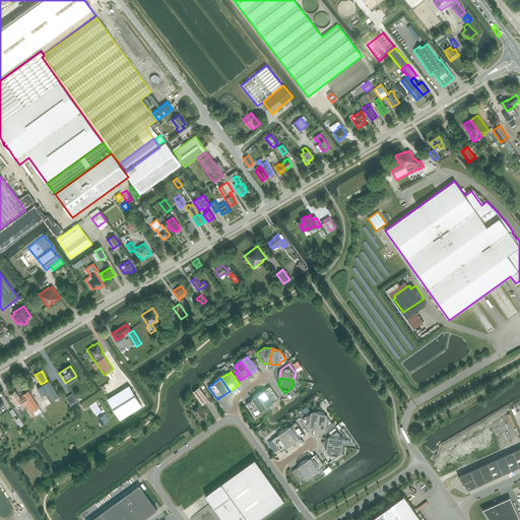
[(53,400),(59,397),(50,381),(38,389),(42,396),(48,393),(53,400)]
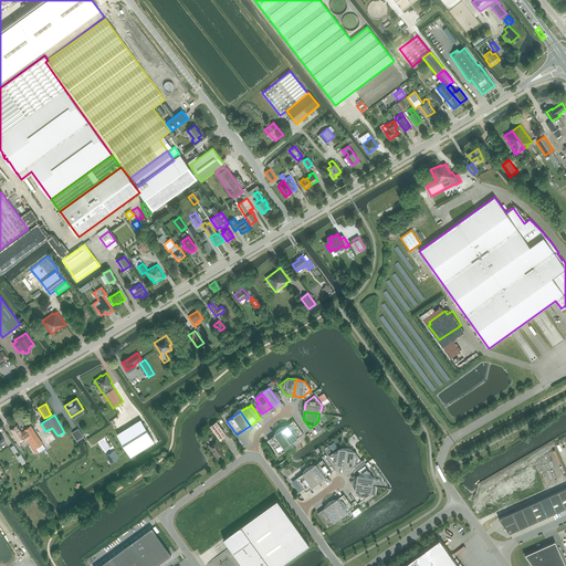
[(144,420),(121,435),(133,452),(156,438),(144,420)]
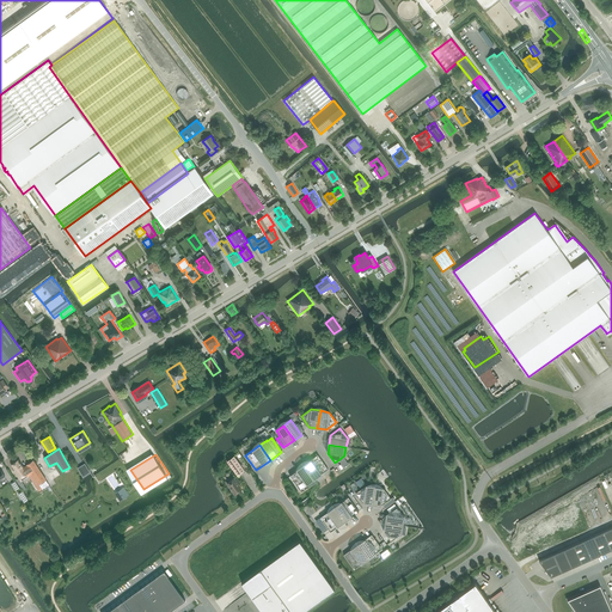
[(304,465),(314,479),(328,469),(318,454),(304,465)]
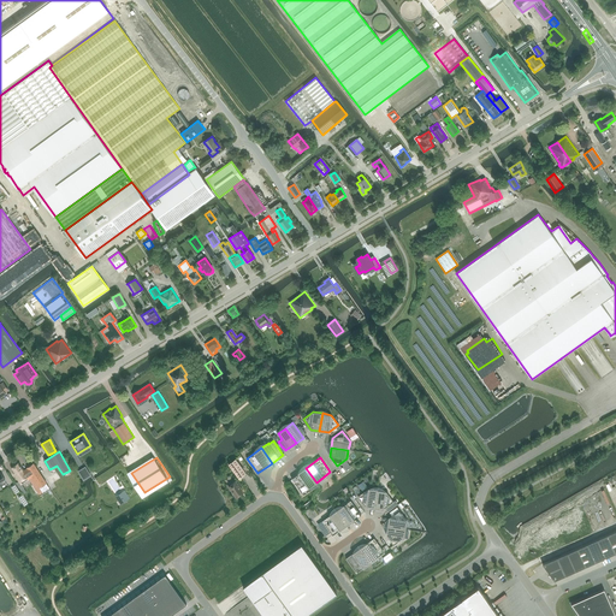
[(238,479),(241,478),(246,473),(236,458),(229,465),(238,479)]
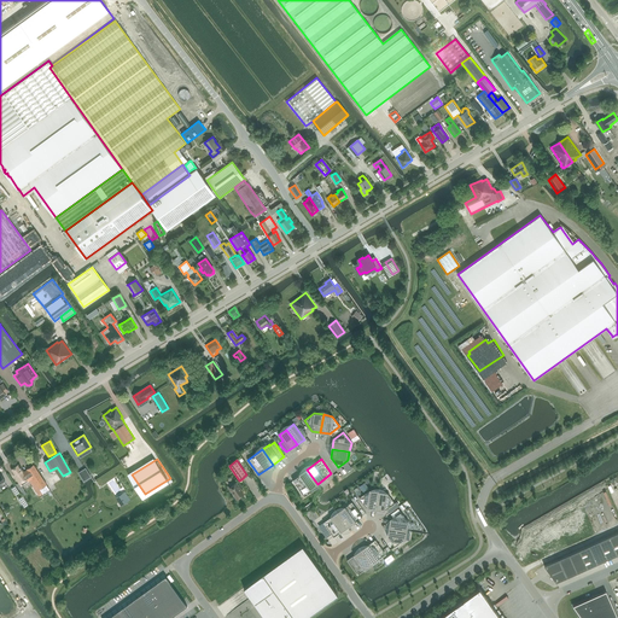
[(17,465),(11,470),(15,474),(13,474),(18,482),(19,481),(21,483),(17,485),(22,493),(24,490),(21,485),(33,478),(40,489),(47,484),(38,470),(28,474),(28,473),(25,473),(23,474),(17,465)]
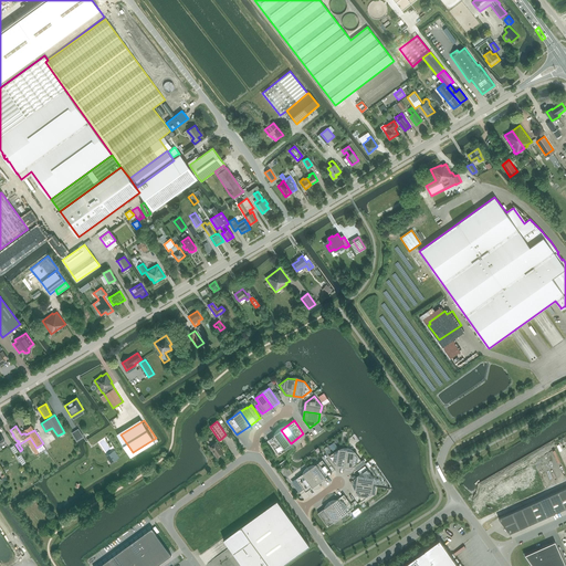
[(79,429),(72,432),(76,440),(83,437),(79,429)]
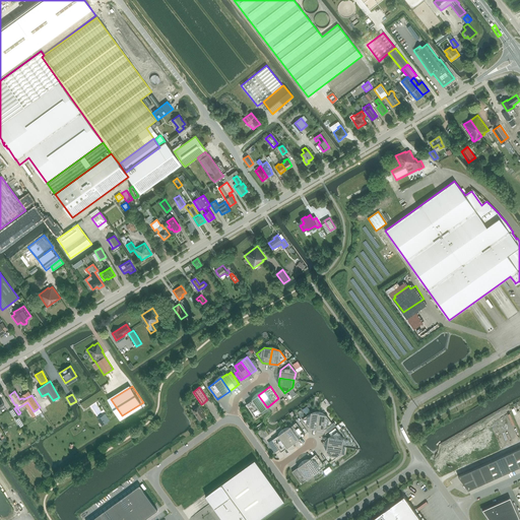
[(255,415),(267,407),(258,395),(246,403),(255,415)]
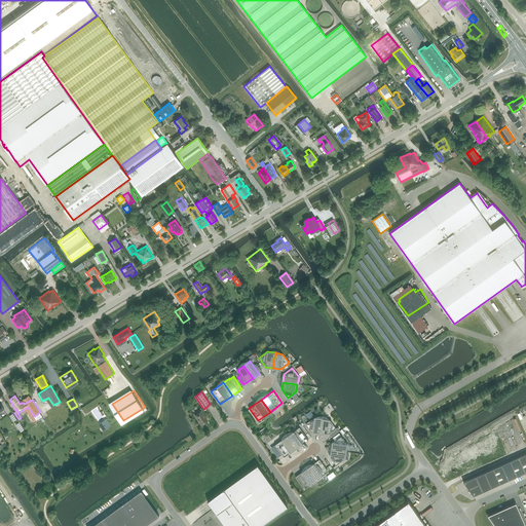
[(194,415),(201,424),(208,420),(201,411),(194,415)]
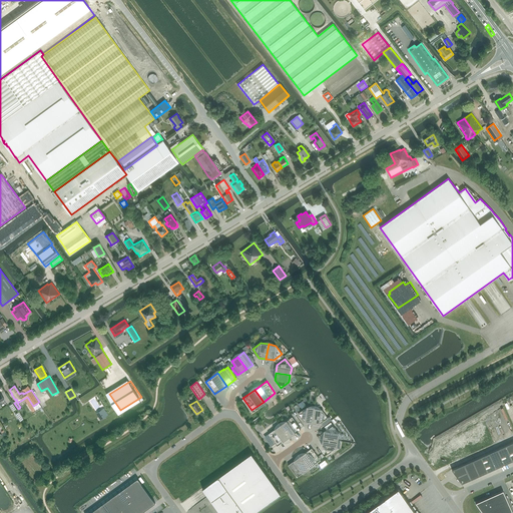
[(312,423),(314,408),(307,407),(299,413),(305,422),(312,423)]
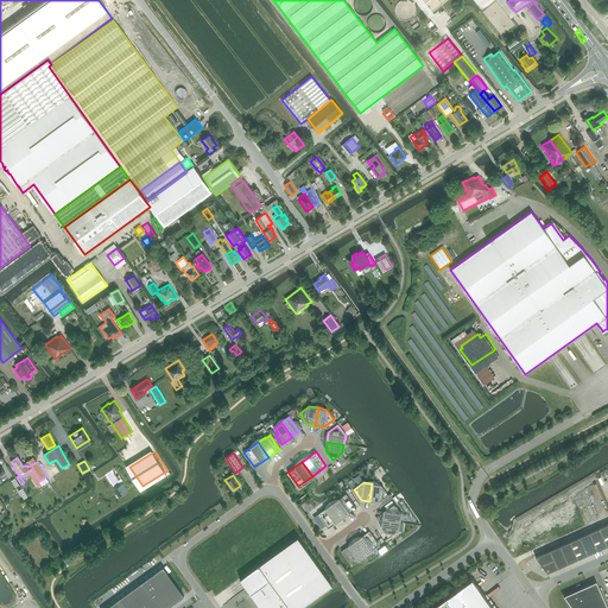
[(381,485),(372,483),(369,501),(379,502),(388,495),(381,485)]
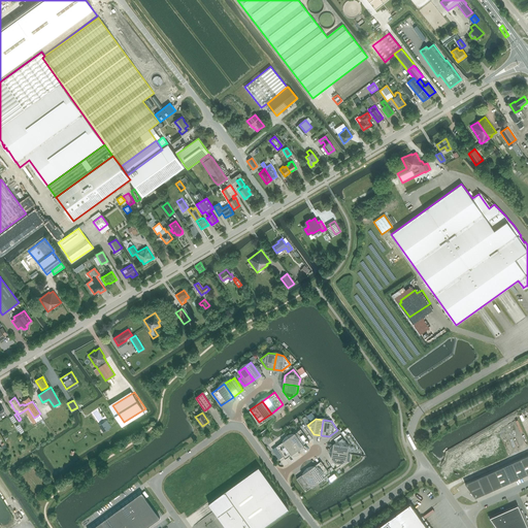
[(300,429),(289,437),(297,450),(309,441),(300,429)]
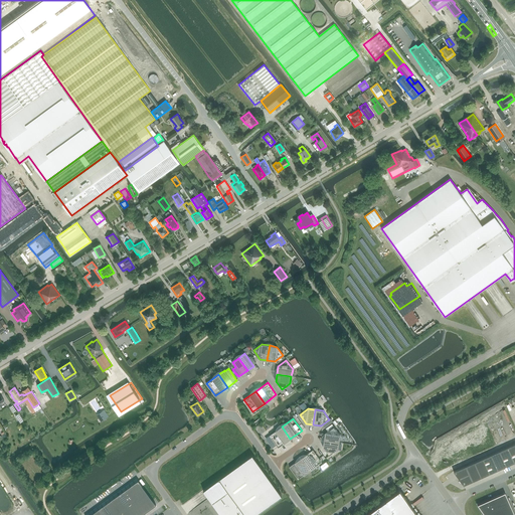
[(290,439),(282,426),(270,436),(278,448),(290,439)]
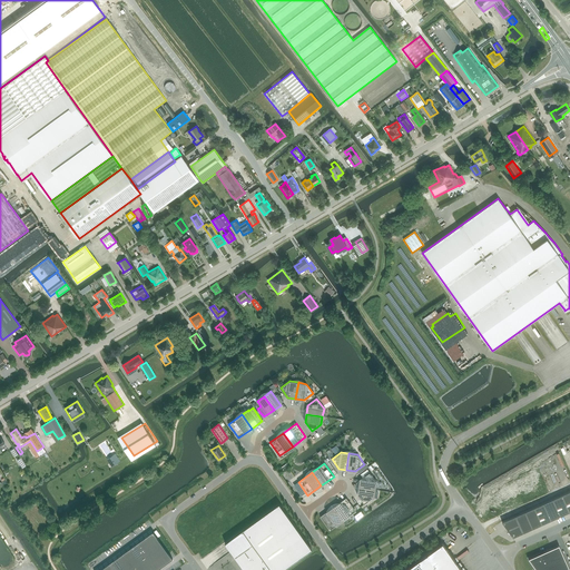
[(360,479),(359,487),(375,490),(376,481),(370,472),(360,479)]
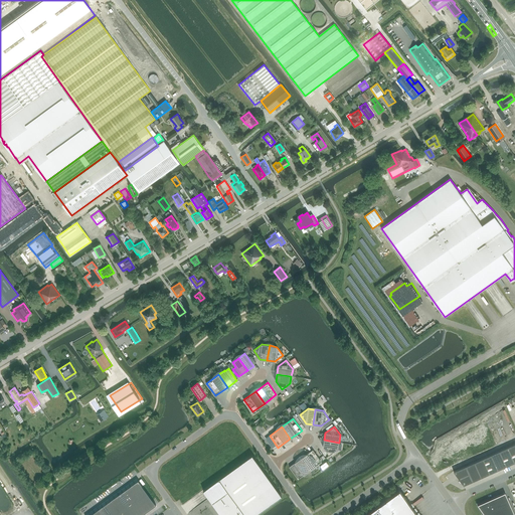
[(339,443),(324,440),(323,448),(329,456),(338,450),(339,443)]
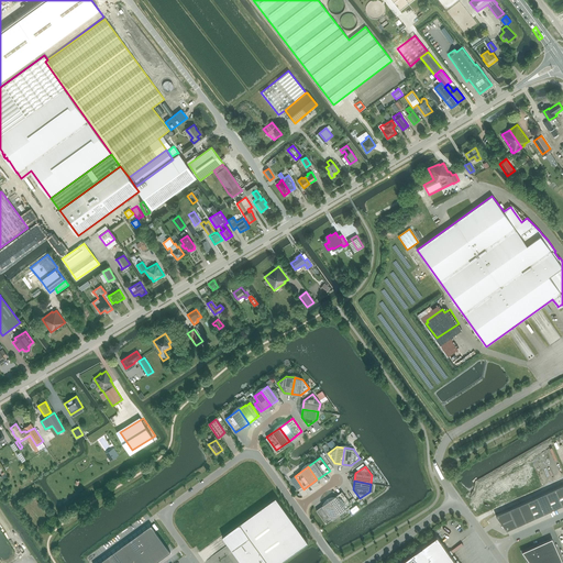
[(555,488),(545,493),(553,509),(562,505),(555,488)]
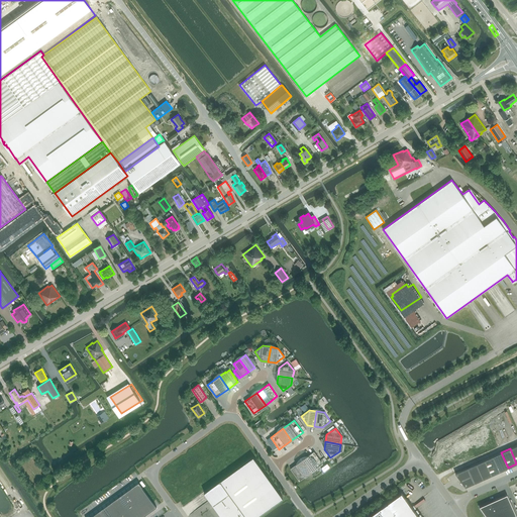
[(314,451),(302,459),(311,473),(323,463),(314,451)]
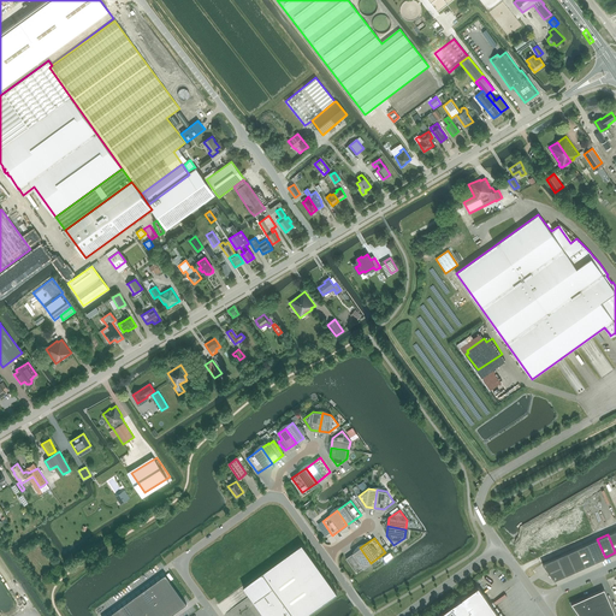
[(597,539),(587,544),(596,562),(605,557),(597,539)]
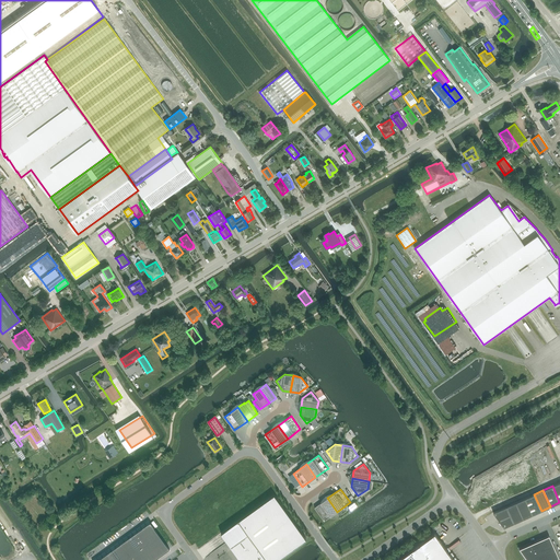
[(228,541),(240,559),(276,559),(306,538),(273,494),(221,533),(228,541)]
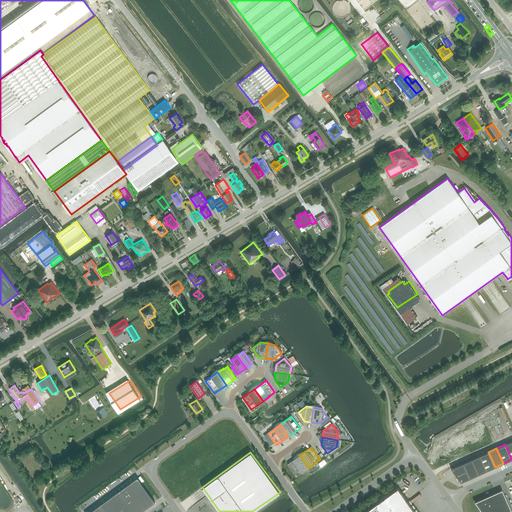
[(488,452),(480,456),(487,471),(495,467),(488,452)]
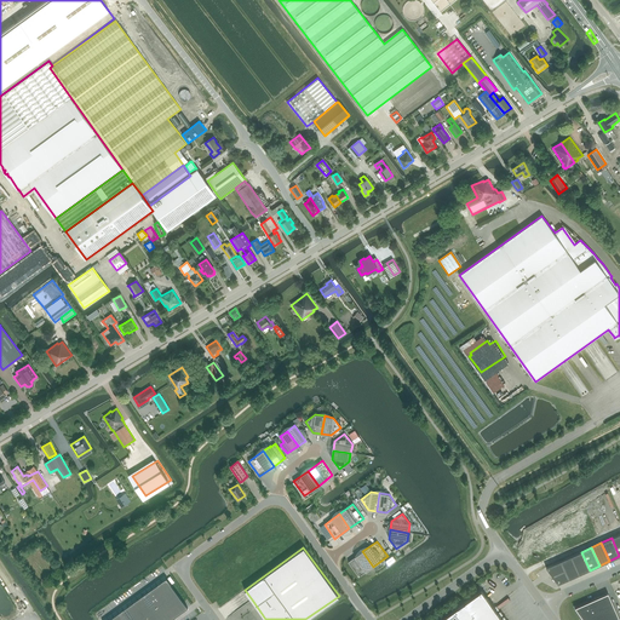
[(373,567),(362,551),(348,562),(359,577),(373,567)]
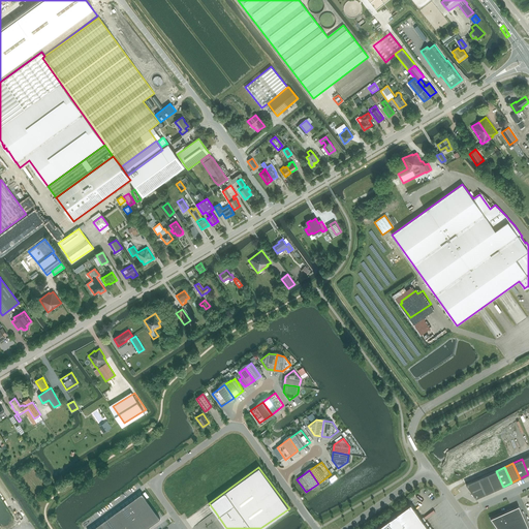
[(496,471),(488,474),(494,490),(503,487),(496,471)]
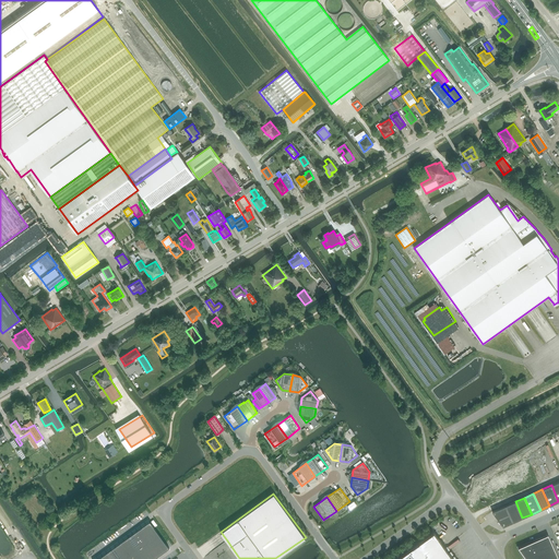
[(513,522),(522,518),(515,501),(506,506),(510,514),(513,522)]
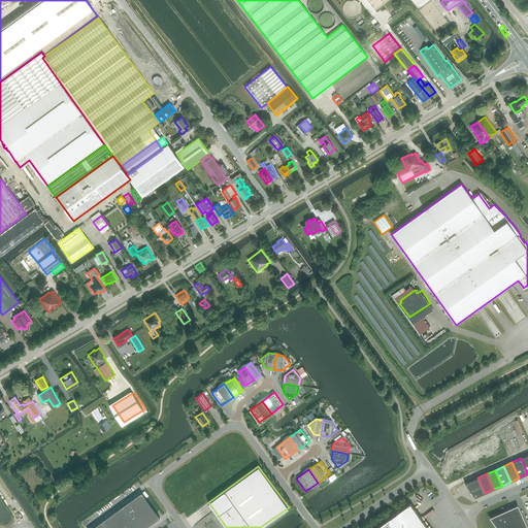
[(465,484),(470,490),(482,486),(477,477),(465,484)]
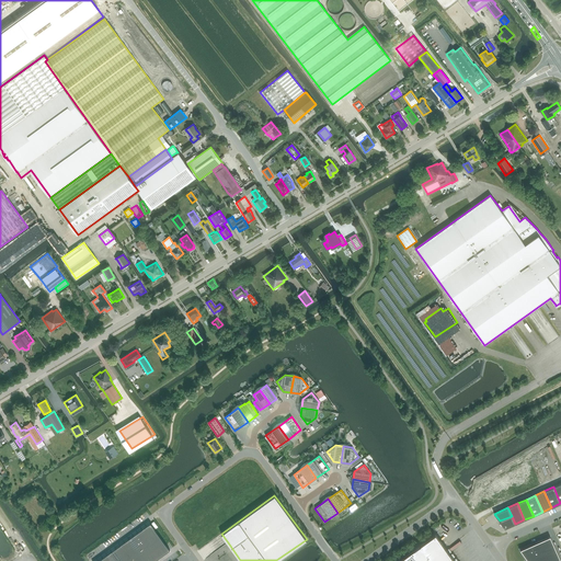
[(505,528),(515,524),(512,516),(500,521),(505,528)]
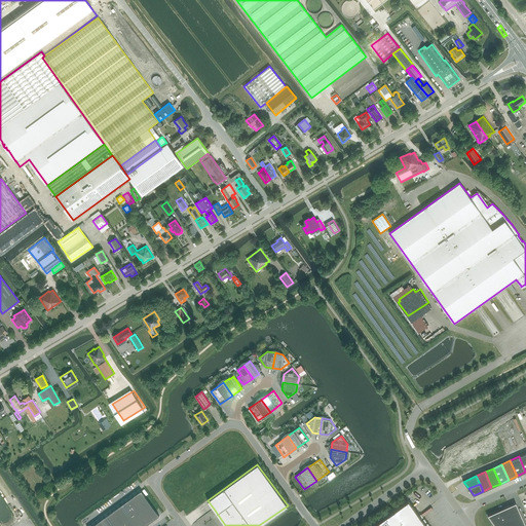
[(141,490),(90,525),(144,525),(159,516),(141,490)]
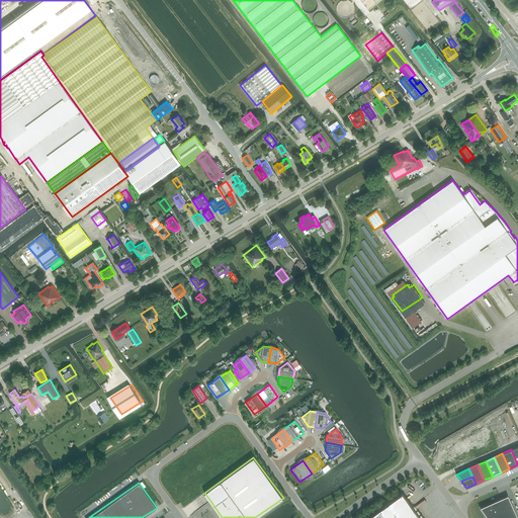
[(419,517),(412,507),(409,502),(402,493),(366,517),(419,517)]
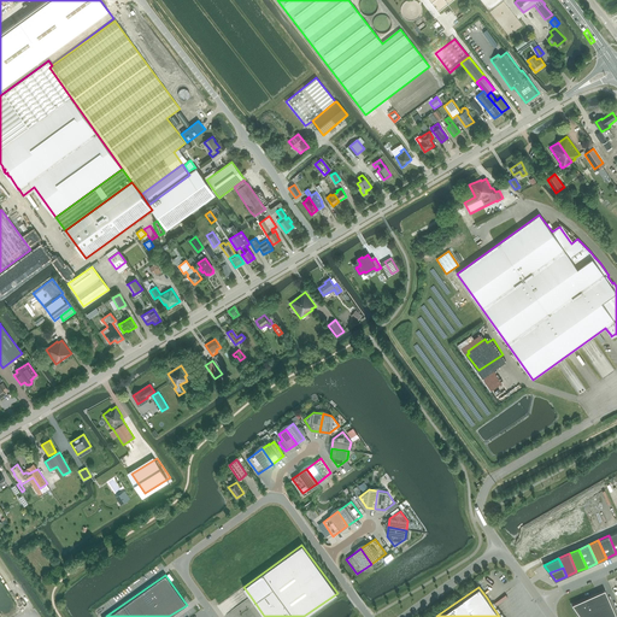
[(616,616),(605,591),(573,605),(581,616),(616,616)]
